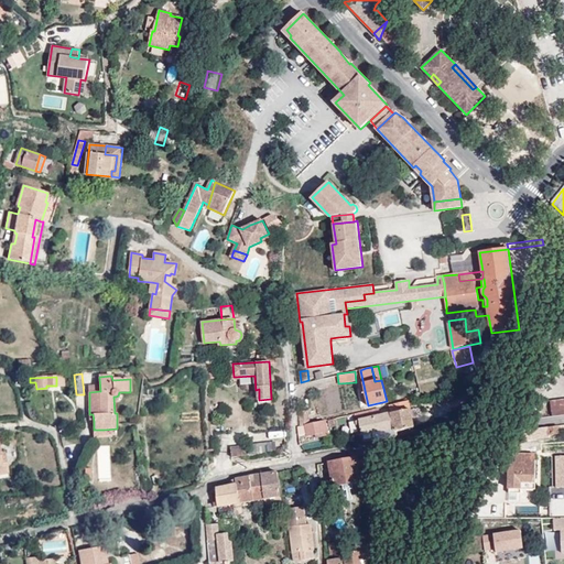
[(563,415),(563,400),(551,402),(553,418),(563,415)]
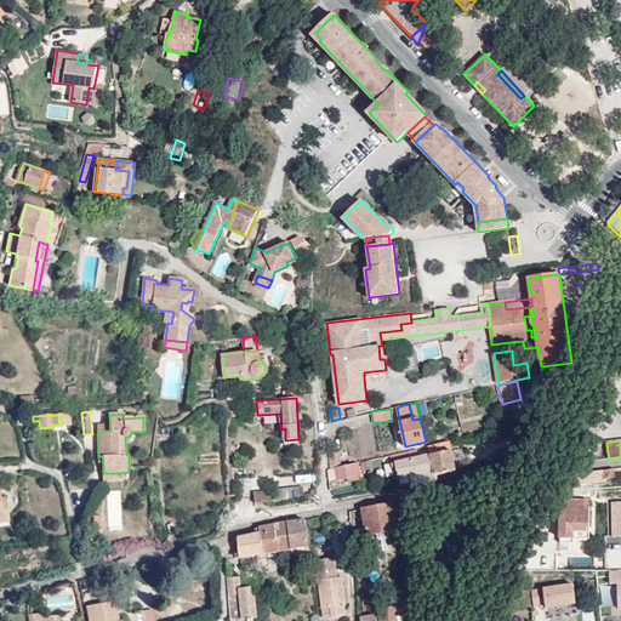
[(456,471),(450,442),(431,446),(432,455),(434,472),(436,476),(456,471)]
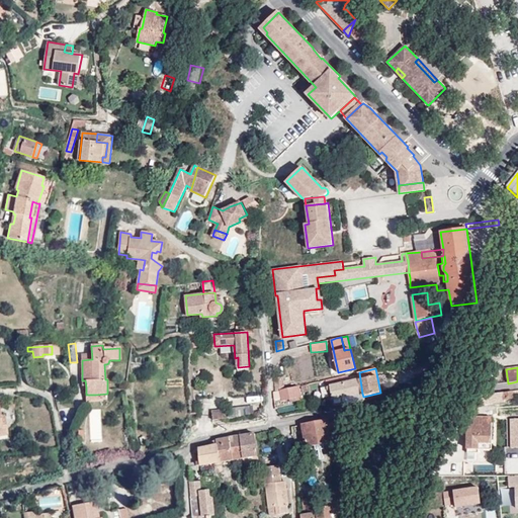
[(348,374),(342,375),(343,382),(330,385),(333,400),(362,394),(360,379),(349,381),(348,374)]
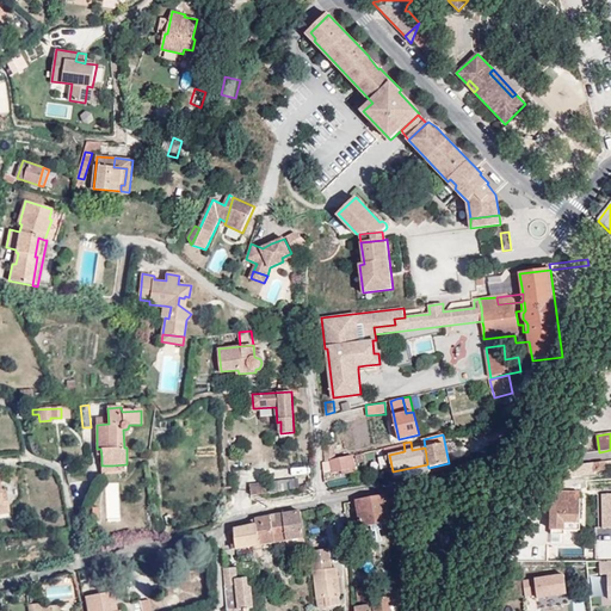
[(334,444),(325,446),(326,461),(332,460),(337,458),(334,444)]
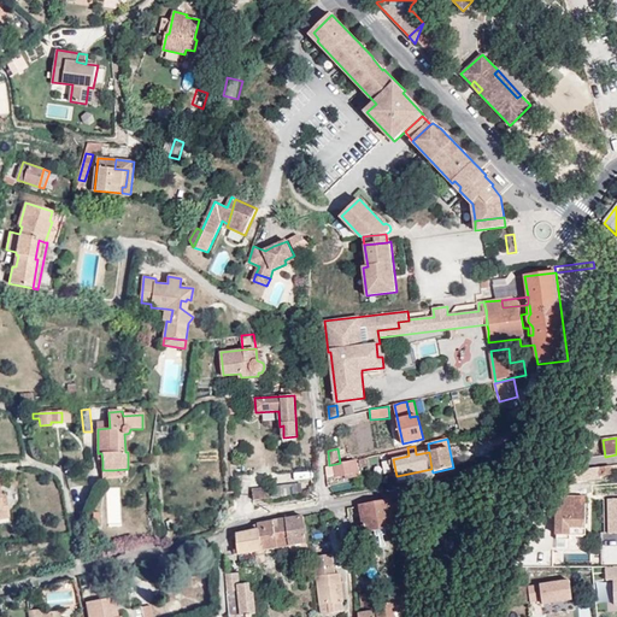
[(357,459),(340,463),(335,464),(338,477),(345,475),(350,474),(351,477),(360,476),(357,459)]
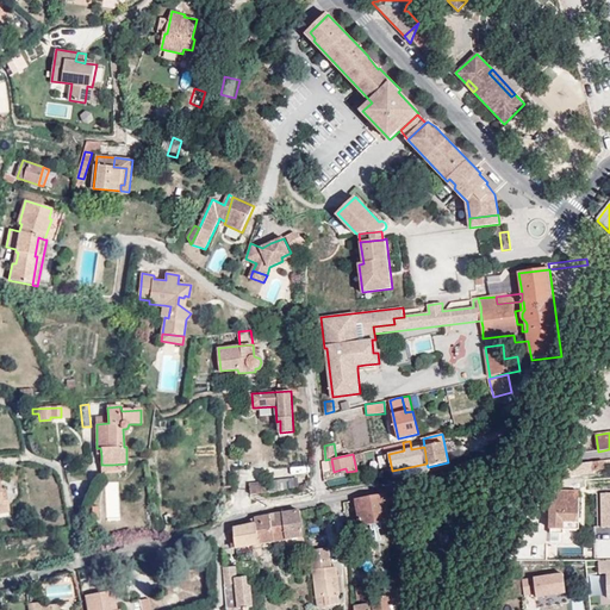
[(377,456),(381,473),(391,471),(386,454),(377,456)]
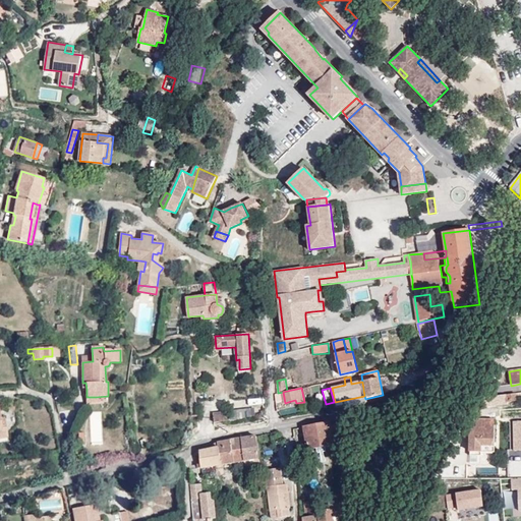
[(280,393),(275,394),(277,405),(283,404),(280,393)]
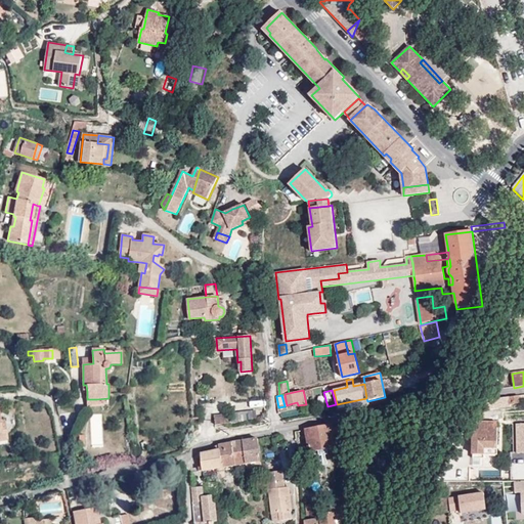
[(520,402),(519,396),(473,402),(469,411),(510,406),(510,404),(520,402)]
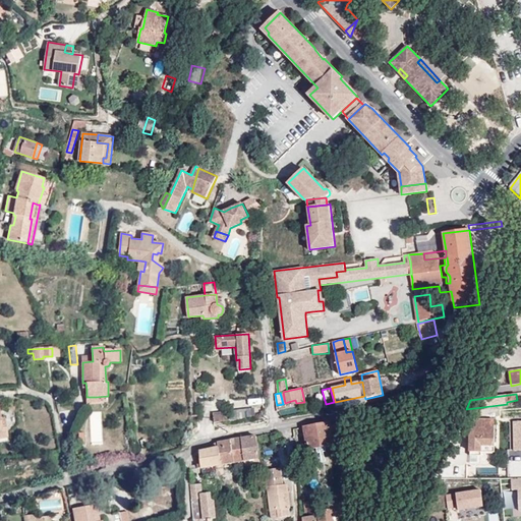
[(56,398),(58,411),(73,409),(71,396),(56,398)]
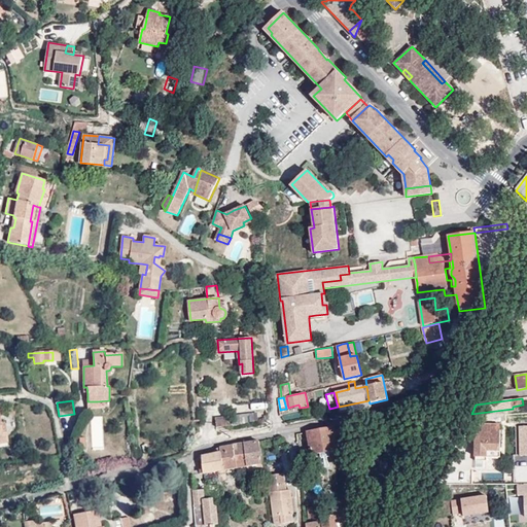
[(234,425),(233,417),(217,418),(217,427),(234,425)]
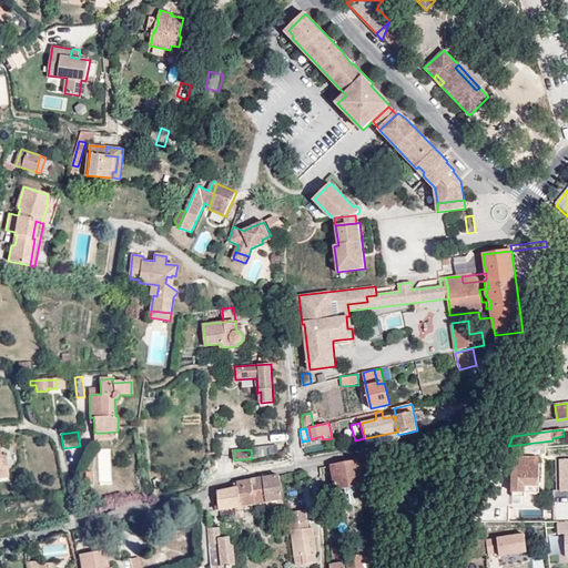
[(567,457),(558,458),(559,492),(567,490),(567,457)]
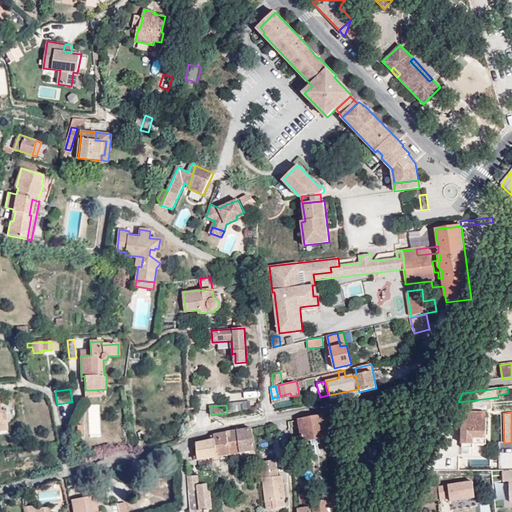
[(487,413),(463,413),(462,443),(486,444),(487,413)]
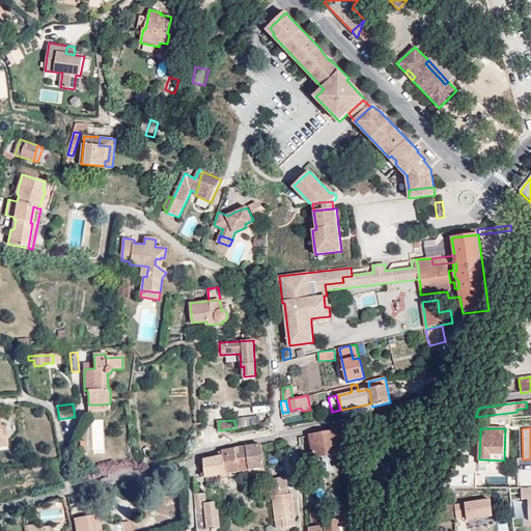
[(336,430),(310,436),(313,450),(308,451),(308,456),(311,456),(311,459),(323,456),(332,455),(340,453),(336,430)]
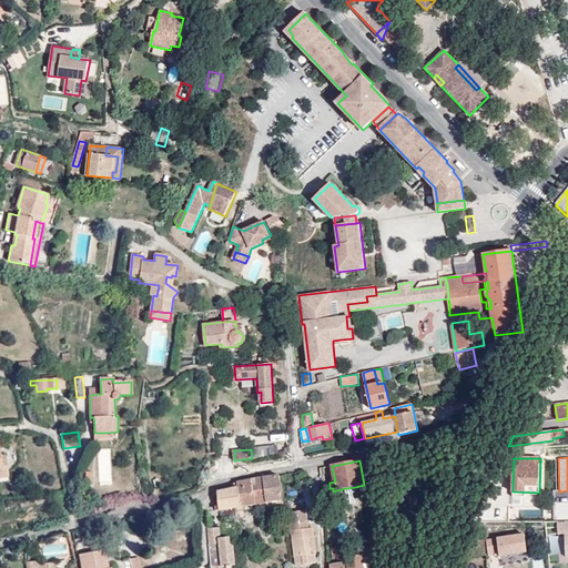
[(230,489),(219,490),(220,511),(235,508),(243,507),(256,505),(267,503),(269,509),(270,516),(285,514),(280,476),(266,478),(255,478),(236,483),(230,489)]
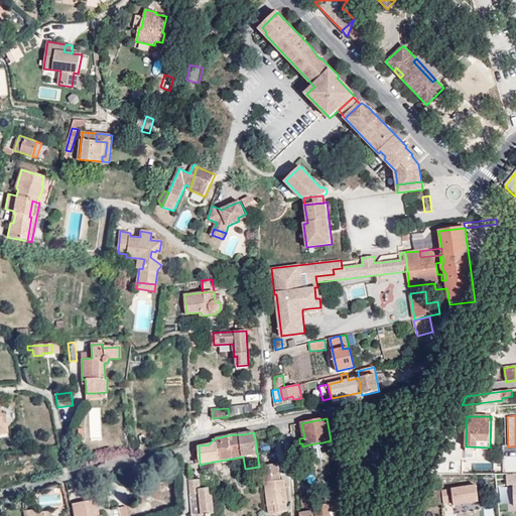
[(456,465),(450,455),(439,460),(444,470),(456,465)]
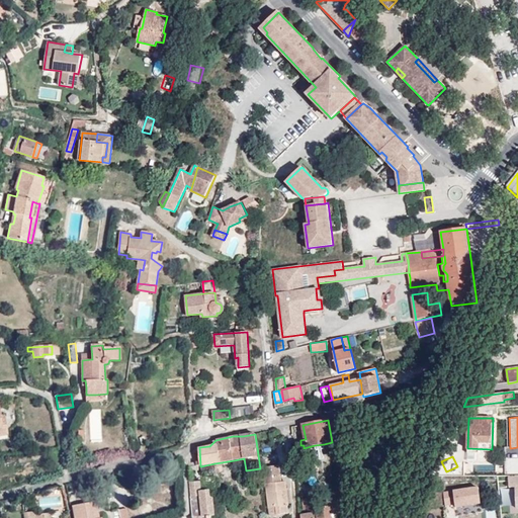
[(214,463),(217,468),(218,473),(224,472),(222,462),(214,463)]
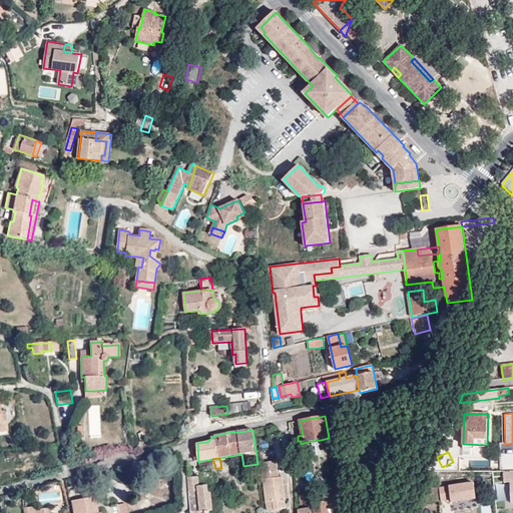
[(285,489),(284,485),(283,477),(279,477),(277,461),(263,463),(269,511),(286,509),(285,502),(286,501),(286,500),(289,499),(288,489),(285,489)]
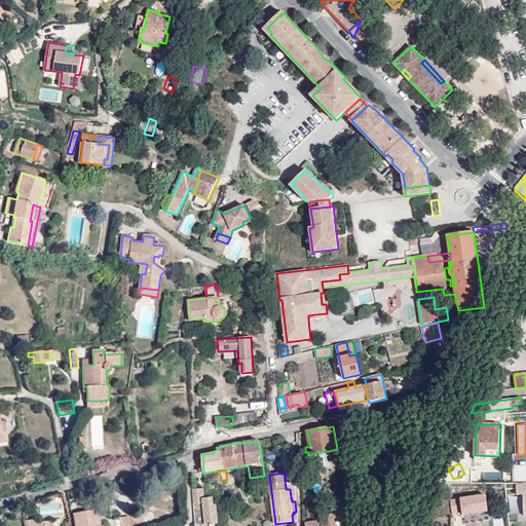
[(525,482),(512,483),(514,512),(517,512),(518,521),(525,520),(525,482)]
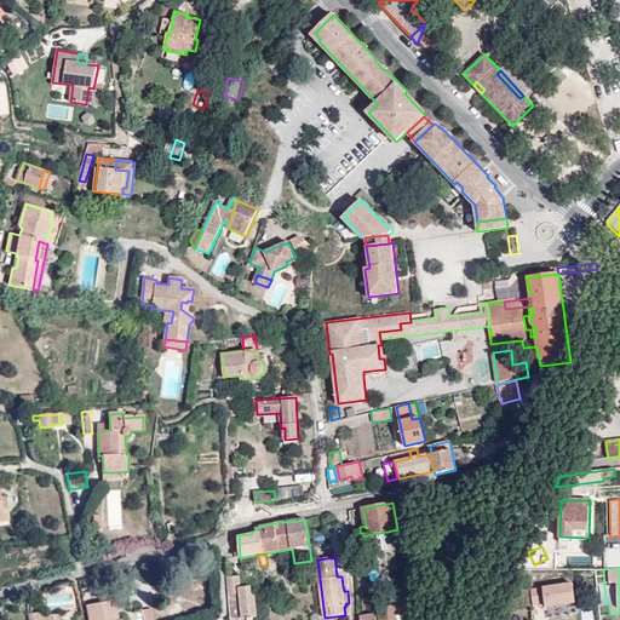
[(251,603),(254,596),(252,595),(252,587),(241,587),(240,577),(228,578),(231,619),(234,619),(248,619),(253,619),(253,618),(258,618),(257,606),(251,603)]
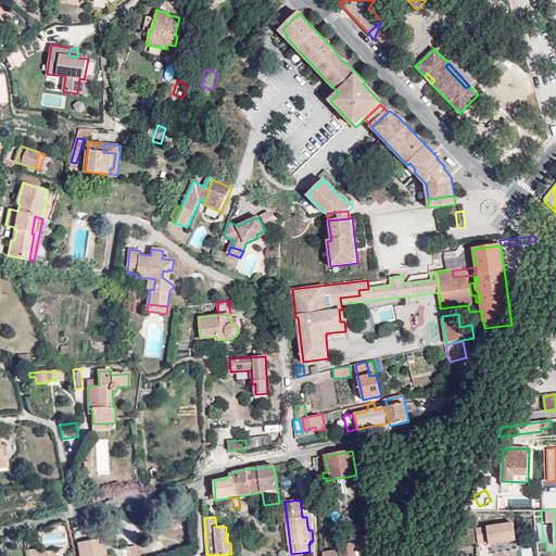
[(487,526),(489,546),(516,542),(514,522),(487,526)]
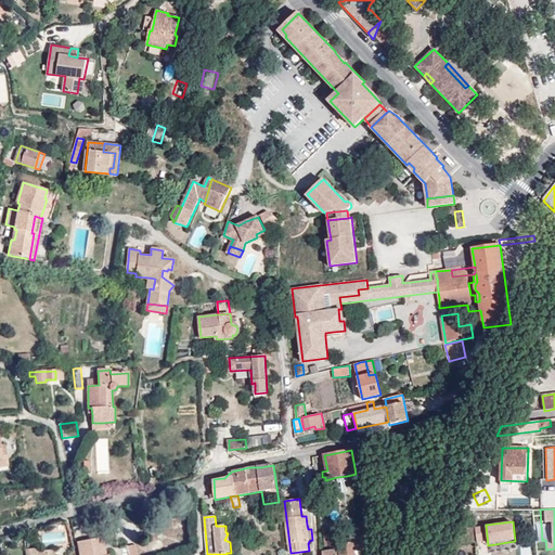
[(475,526),(477,541),(486,540),(485,525),(475,526)]
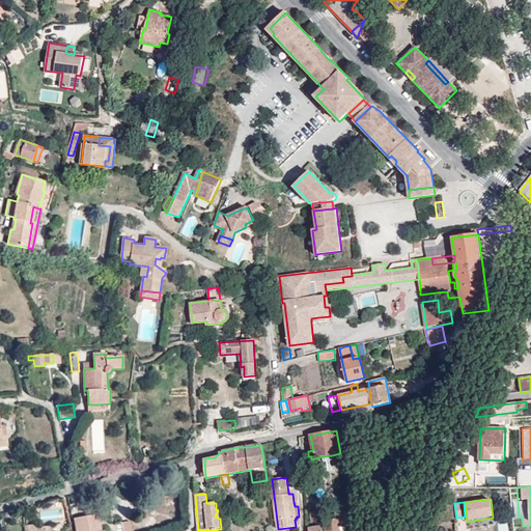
[(356,525),(353,504),(336,506),(338,521),(326,522),(326,530),(340,530),(340,527),(346,526),(356,525)]
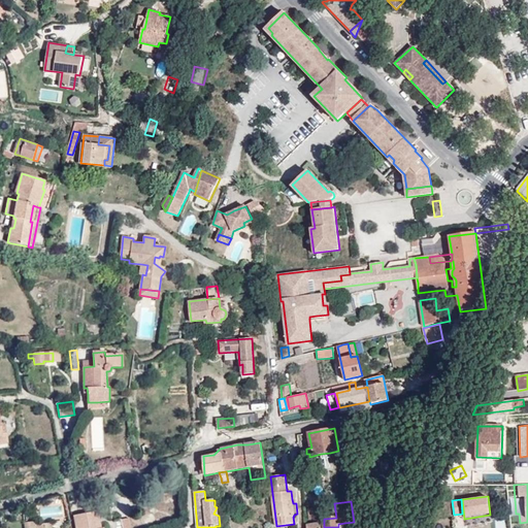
[(42,521),(62,515),(59,503),(39,509),(42,521)]
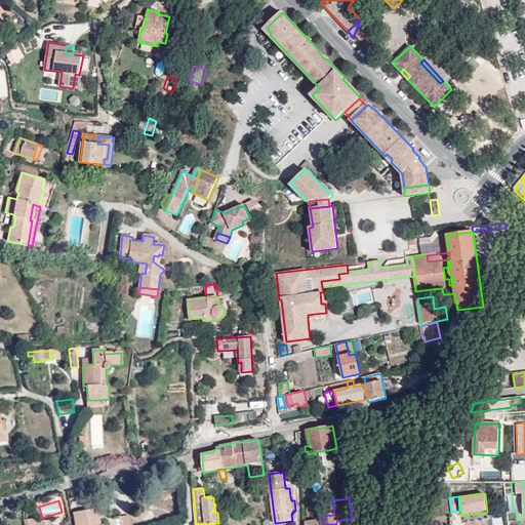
[(94,524),(91,510),(73,513),(75,524),(94,524)]
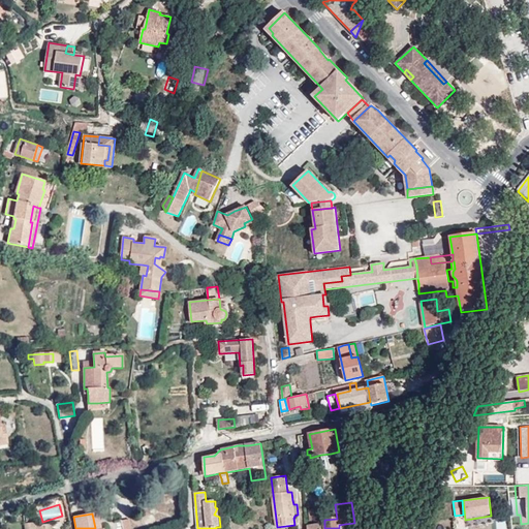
[(130,528),(129,520),(121,521),(122,528),(130,528)]
